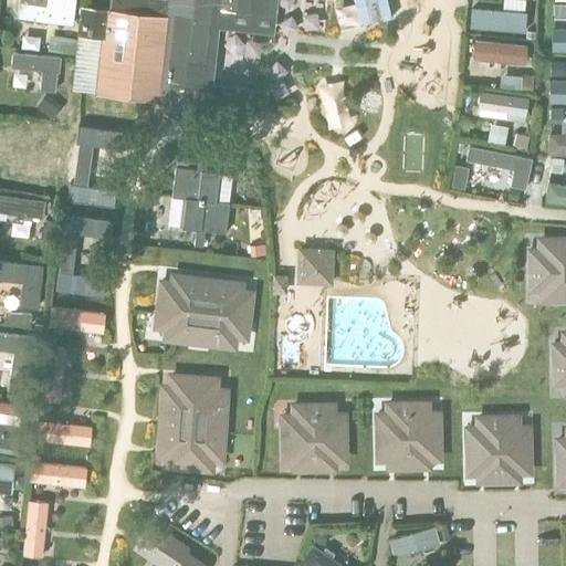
[(18,0),(17,17),(74,24),(76,0),(18,0)]
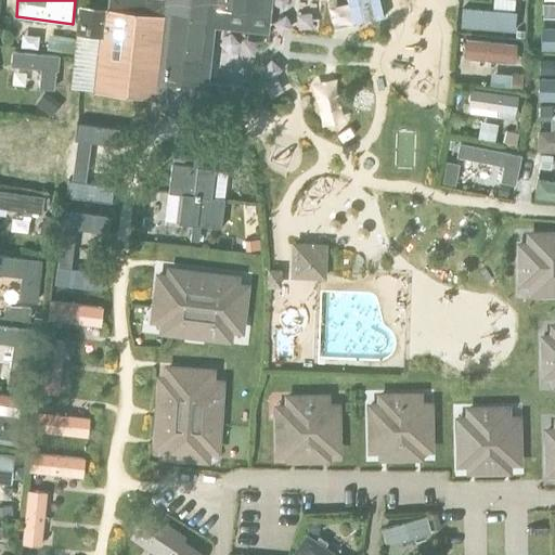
[(248,10),(248,0),(165,0),(163,16),(80,7),(77,33),(101,36),(94,90),(156,98),(158,80),(204,86),(214,5),(248,10)]
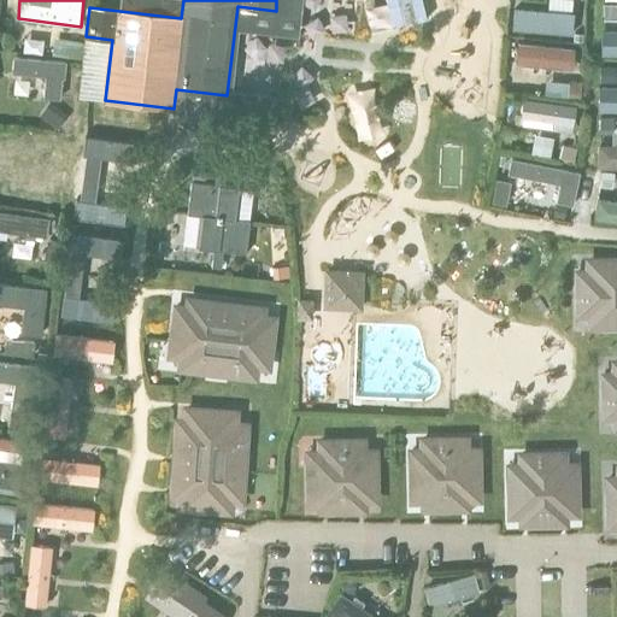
[(353,0),(353,22),(403,24),(403,10),(372,7),(372,0),(353,0)]
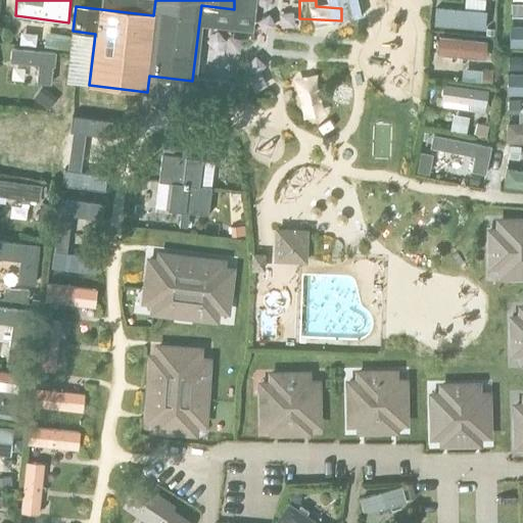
[(438,5),(436,24),(485,28),(487,9),(438,5)]
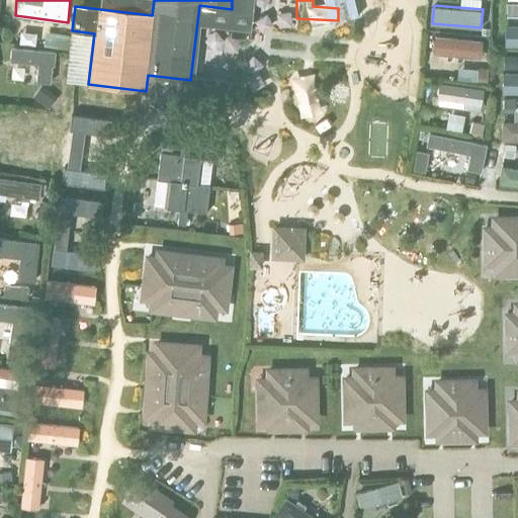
[(517,23),(507,23),(506,46),(517,45),(517,23)]
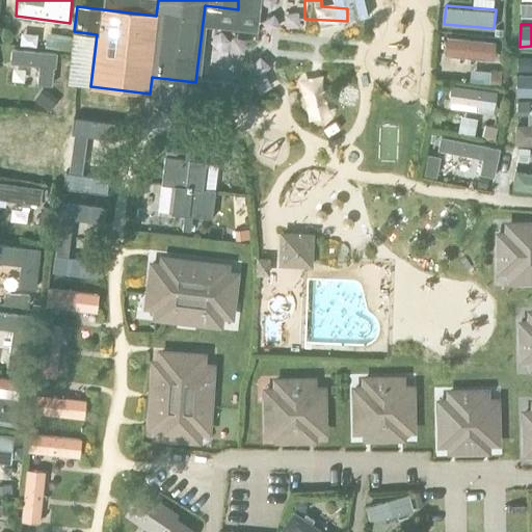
[(227,52),(228,33),(212,32),(211,51),(227,52)]
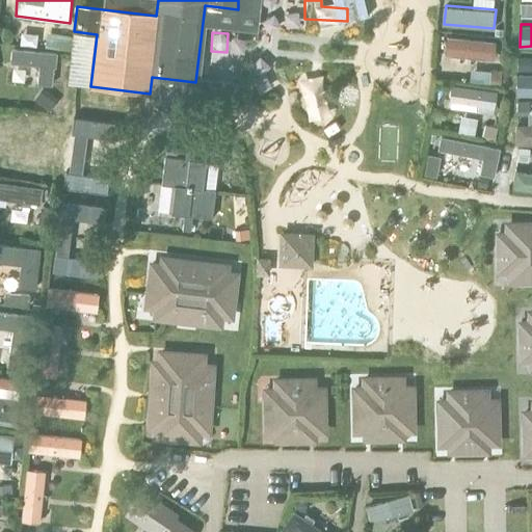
[(446,37),(445,56),(494,60),(495,43),(446,37)]
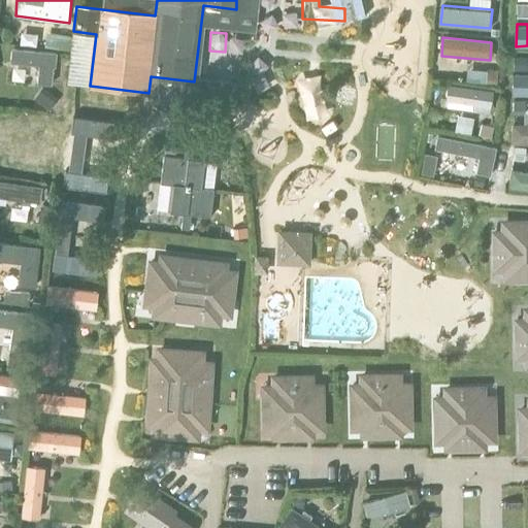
[(336,68),(338,51),(293,46),(292,64),(336,68)]
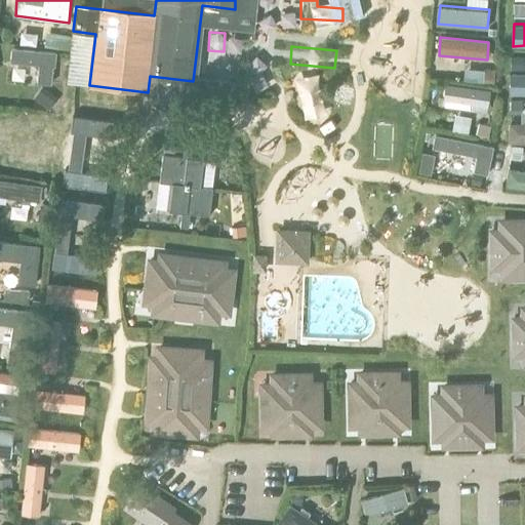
[(54,67),(56,52),(10,47),(9,62),(38,65),(36,82),(51,84),(52,67),(54,67)]
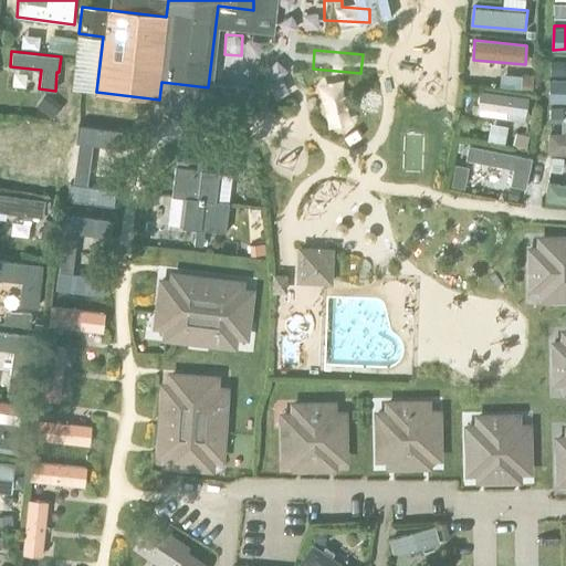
[(565,77),(552,77),(551,101),(565,101),(565,77)]
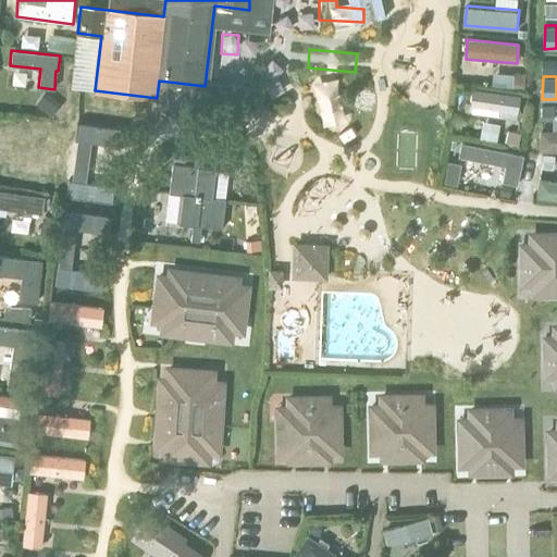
[(306,125),(330,126),(332,83),(308,82),(306,125)]
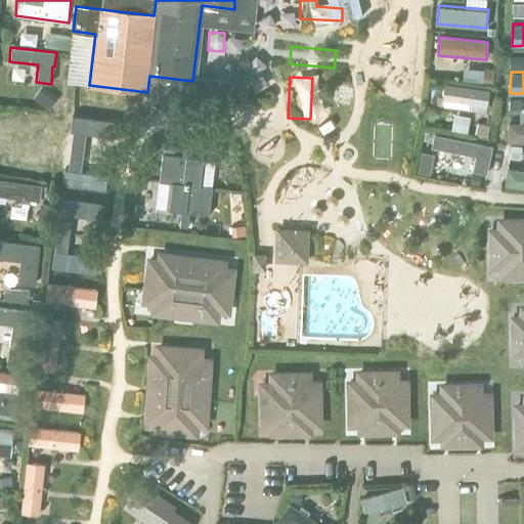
[(445,86),(443,100),(484,106),(486,91),(445,86)]
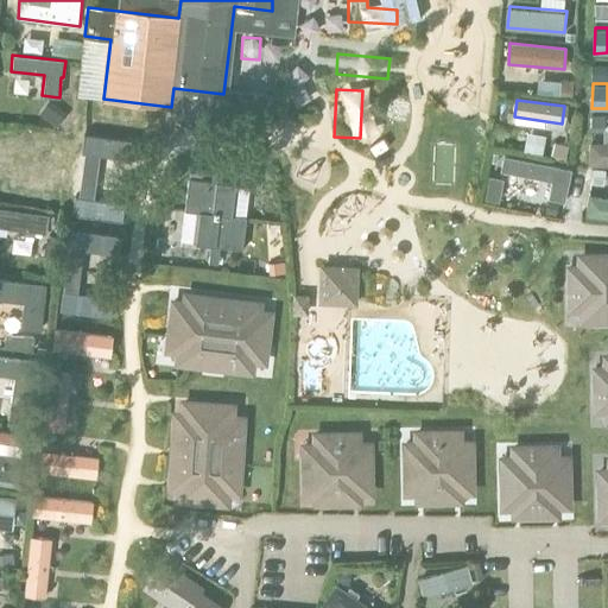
[(84,133),(82,153),(131,160),(133,140),(84,133)]
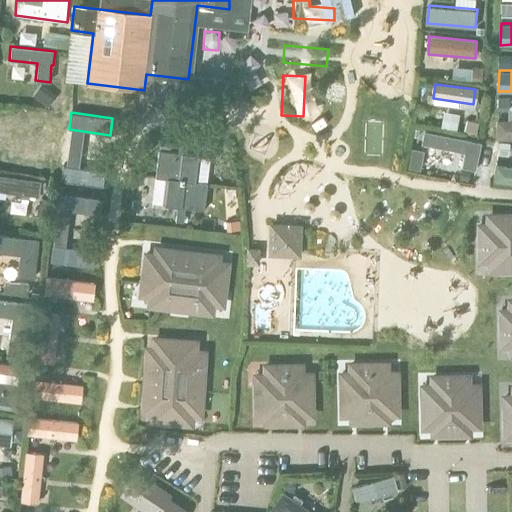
[(325,130),(328,114),(316,112),(313,127),(325,130)]
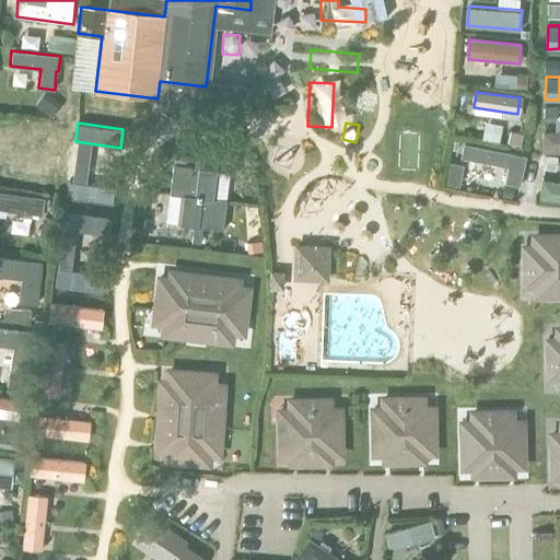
[(559,132),(543,132),(543,152),(559,152),(559,132)]
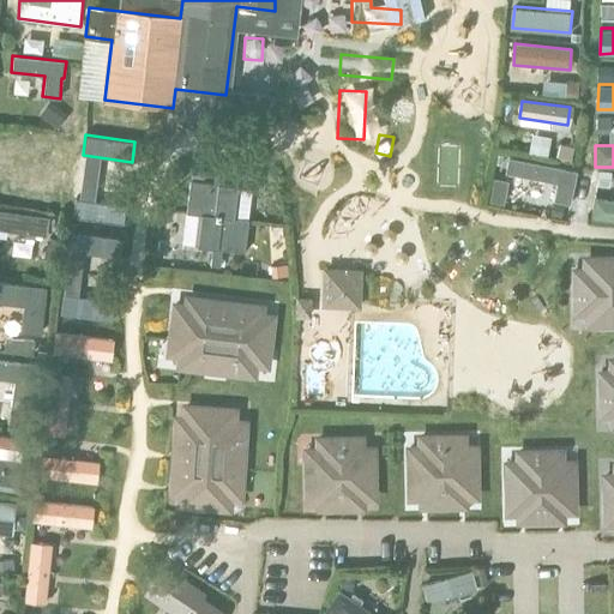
[(577,172),(507,156),(505,172),(557,184),(553,200),(570,204),(577,172)]
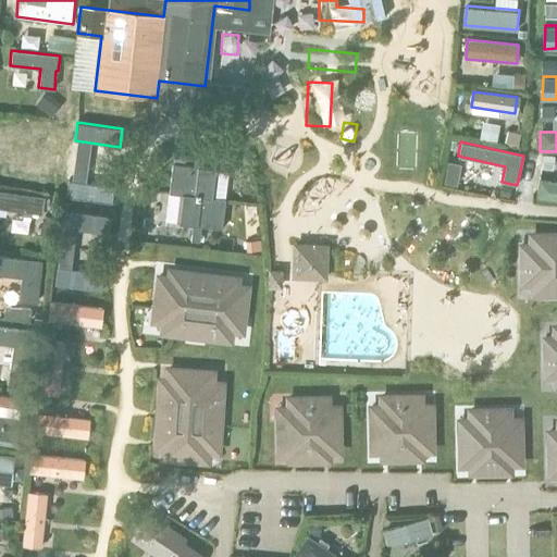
[(173,164),(169,193),(183,195),(178,223),(193,225),(190,239),(199,240),(200,226),(222,229),(225,199),(212,197),(215,170),(201,168),(203,152),(195,151),(193,166),(173,164)]
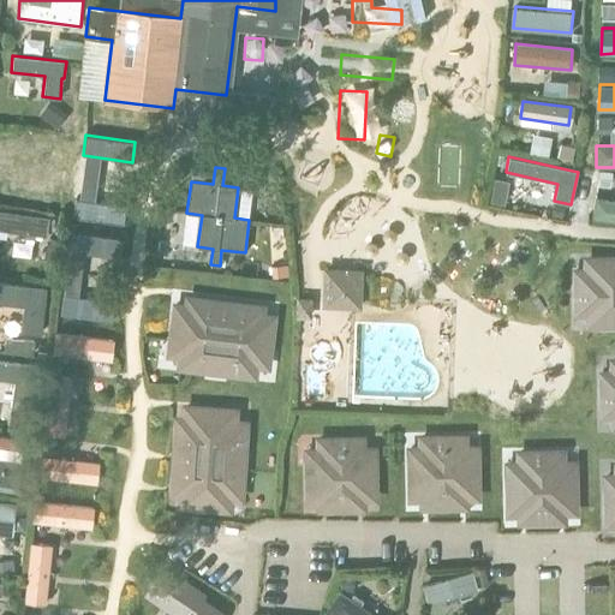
[(18,191),(16,208),(66,215),(69,198),(18,191)]
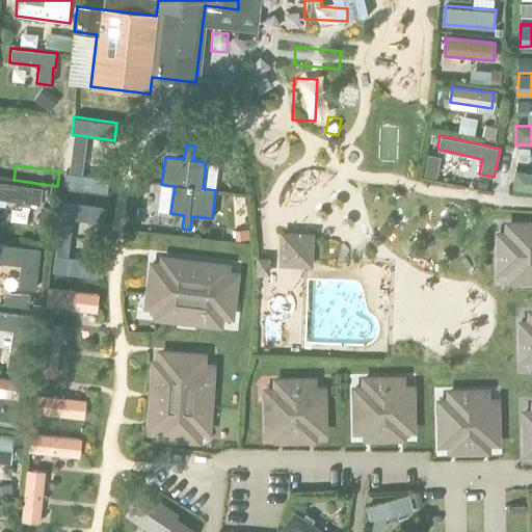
[(65,171),(63,187),(106,193),(109,178),(65,171)]
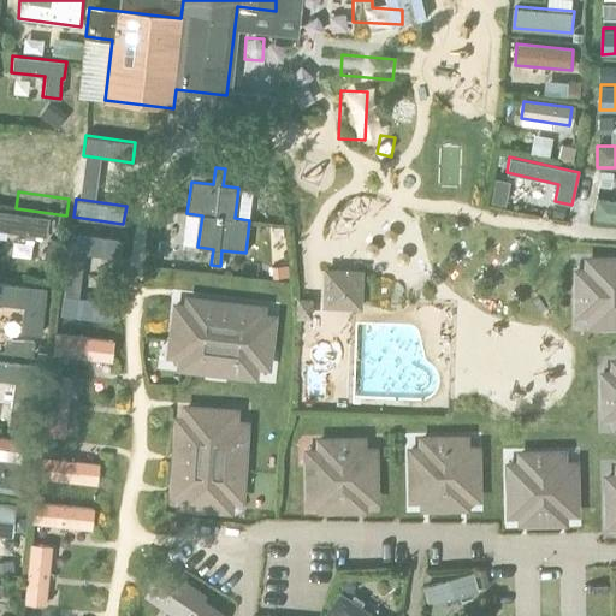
[(615,223),(615,201),(596,200),(593,220),(615,223)]
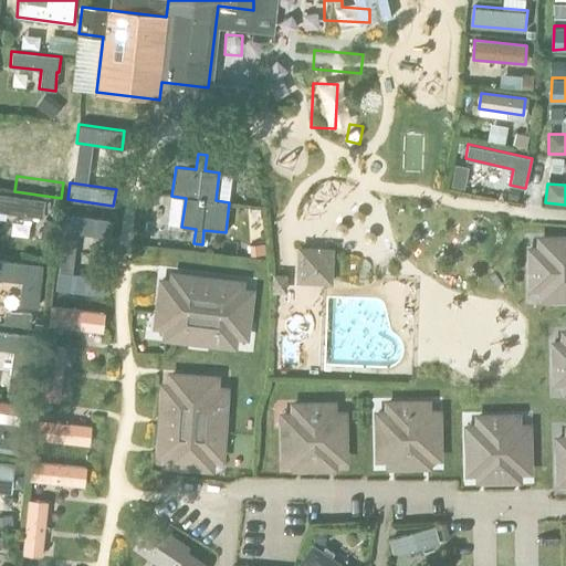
[(0,196),(0,216),(34,219),(37,199),(0,196)]
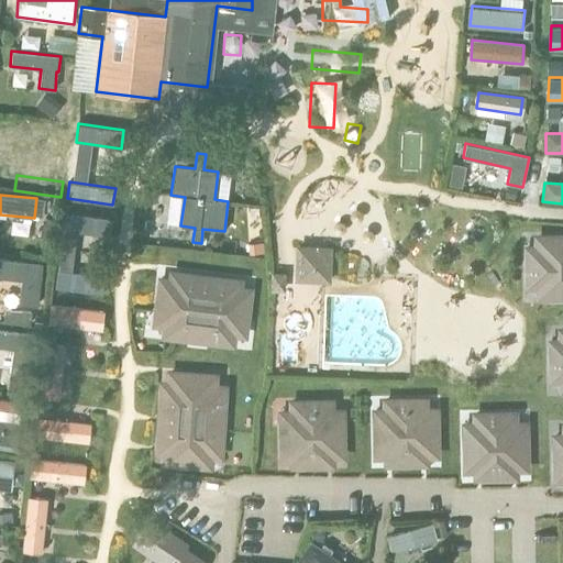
[(438,202),(435,217),(453,219),(455,206),(438,202)]
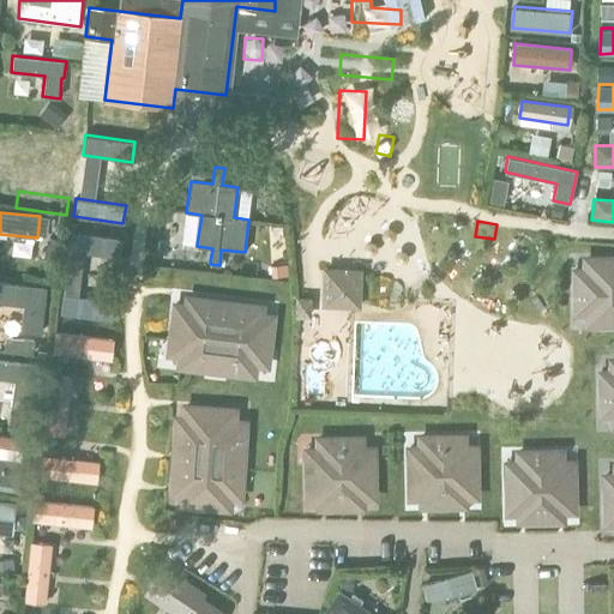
[(72,229),(70,250),(122,257),(125,236),(72,229)]
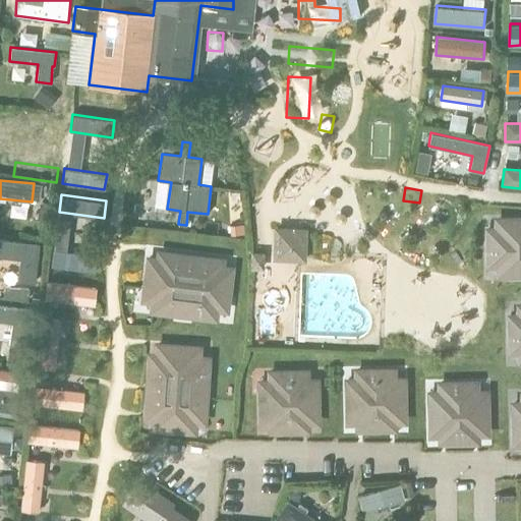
[(485,228),(485,272),(496,271),(496,280),(520,279),(520,217),(494,218),(494,228),(485,228)]
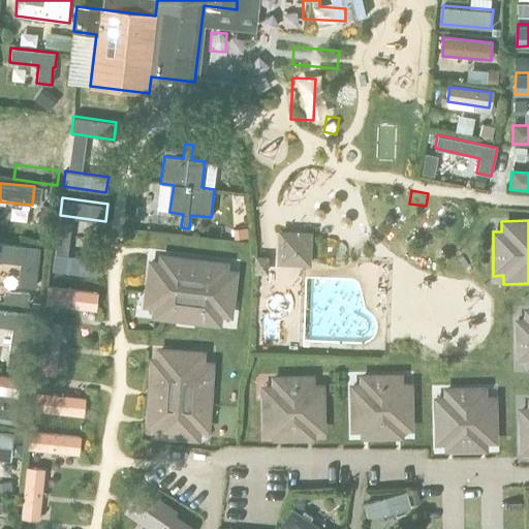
[(279,231),(278,266),(312,267),(313,232),(279,231)]
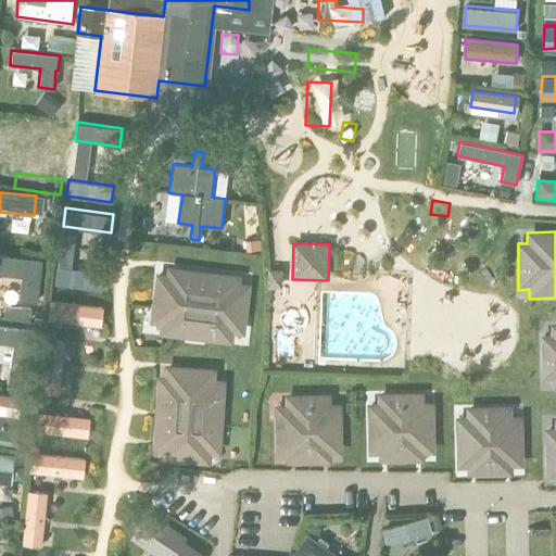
[(0,255),(0,274),(21,277),(19,301),(37,303),(41,261),(0,255)]
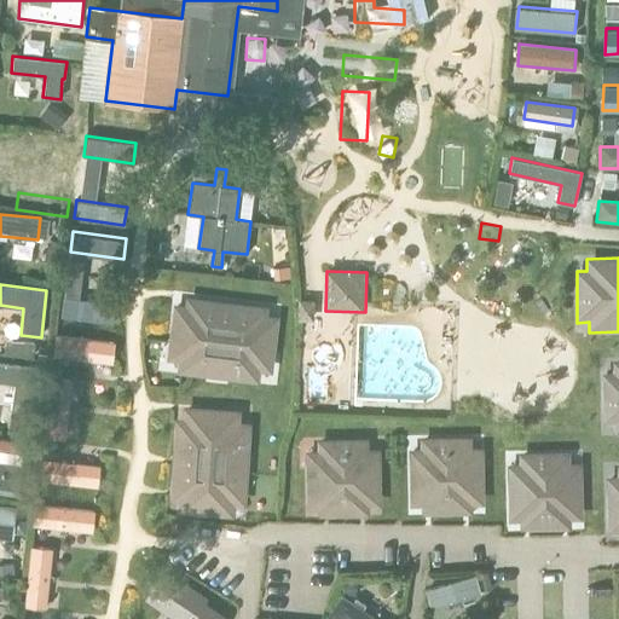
[(64,295),(62,316),(114,322),(117,301),(64,295)]
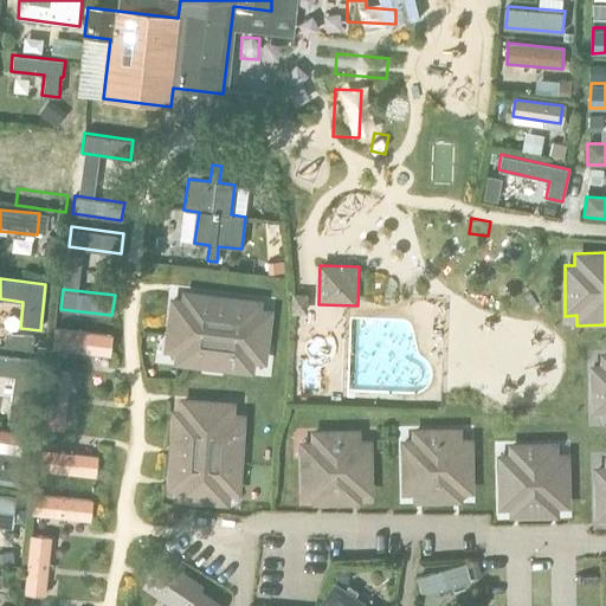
[(171,300),(165,333),(176,335),(173,360),(200,365),(201,353),(220,356),(219,367),(246,372),(250,346),(262,348),(266,314),(249,311),(250,303),(234,301),(233,309),(204,304),(205,297),(188,295),(187,302),(171,300)]
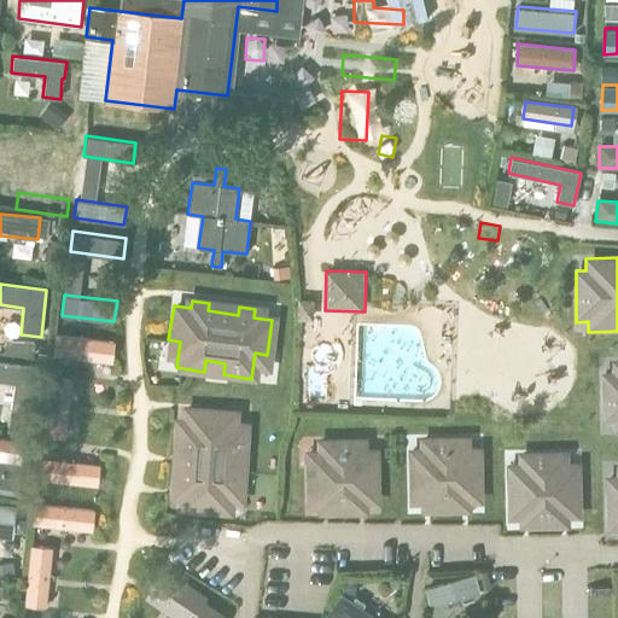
[(291,302),(290,321),(303,321),(304,302),(291,302)]
